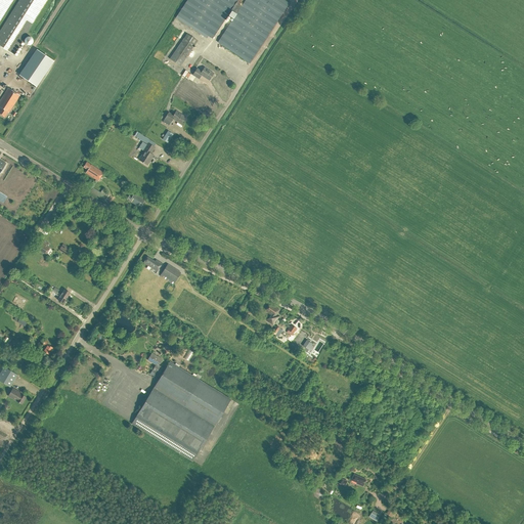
[(0,0),(0,20),(12,0),(0,0)]
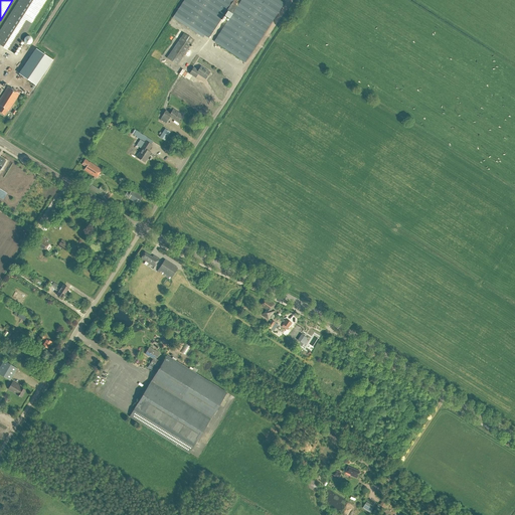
[(47,0),(18,0),(0,29),(0,45),(14,54),(47,0)]
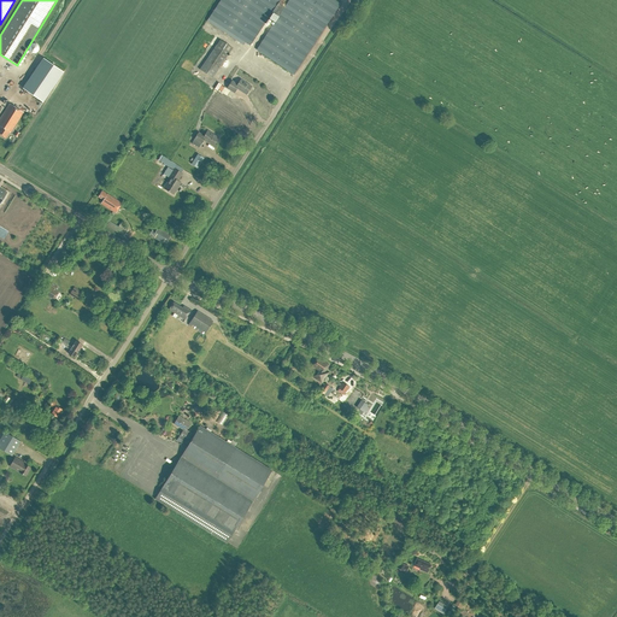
[(289,0),(286,7),(278,4),(281,0),(219,0),(210,17),(252,45),(268,19),(275,24),(258,50),(297,74),(342,5),(335,0),(289,0)]
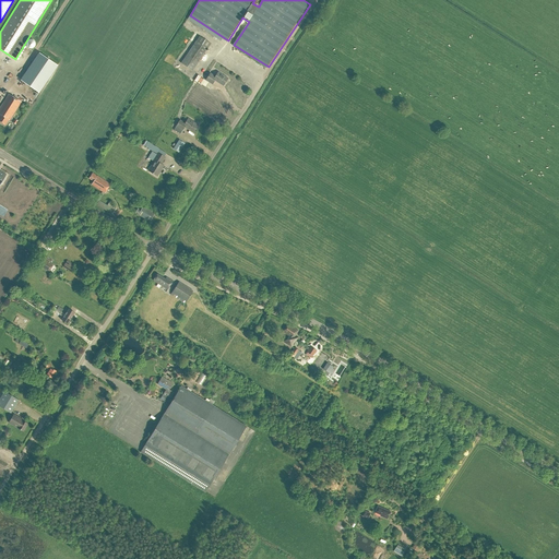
[(192,71),(211,44),(199,36),(181,63),(192,71)]
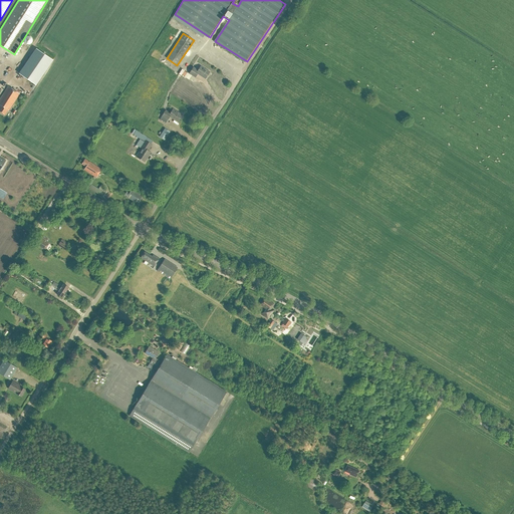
[(31,37),(28,36),(26,37),(24,40),(25,43),(28,44),(30,44),(32,42),(33,39),(31,37)]
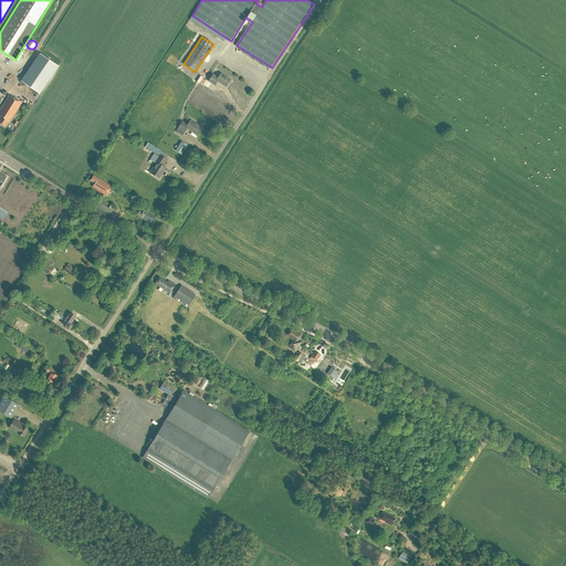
[(39,53),(20,81),(28,85),(39,93),(58,65),(39,53)]
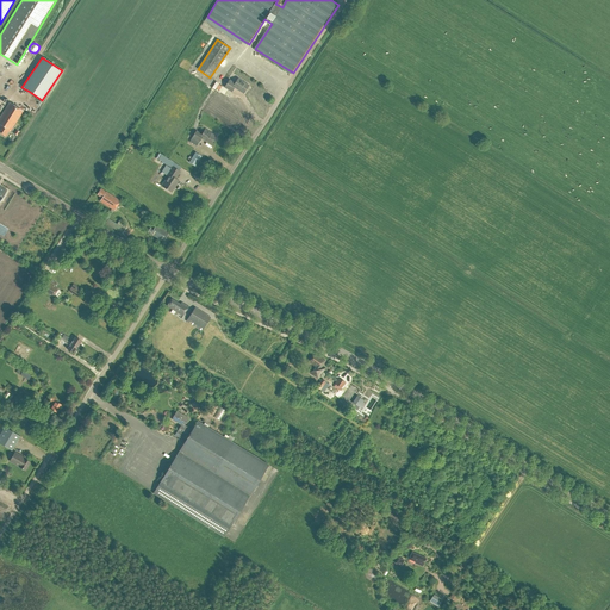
[(250,86),(238,79),(235,83),(230,80),(224,87),(232,92),(235,88),(244,94),(250,86)]
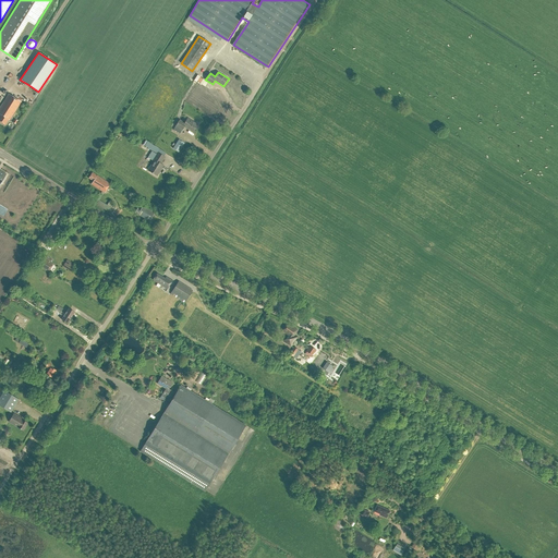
[(9,120),(21,101),(9,94),(0,107),(0,113),(1,114),(0,114),(0,121),(5,125),(9,119),(9,120)]
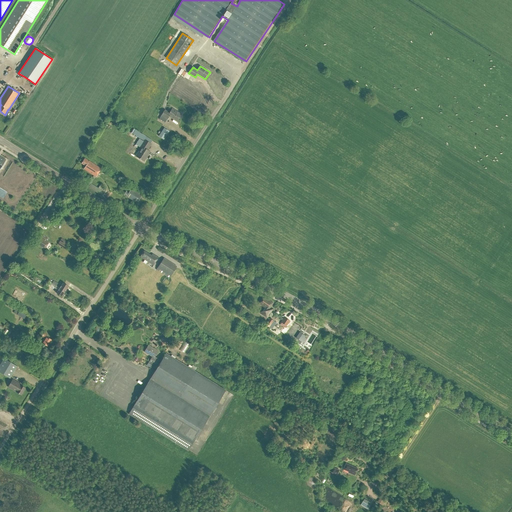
[(182,114),(172,109),(169,113),(164,110),(161,116),(159,119),(165,123),(168,120),(169,117),(177,122),(182,114)]
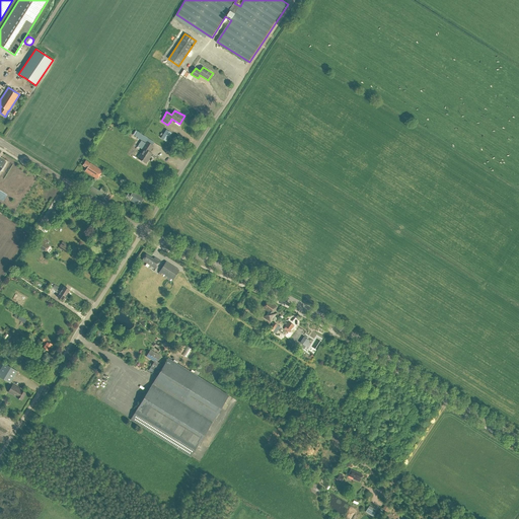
[(135,130),(133,134),(140,139),(145,142),(147,138),(142,135),(135,130)]
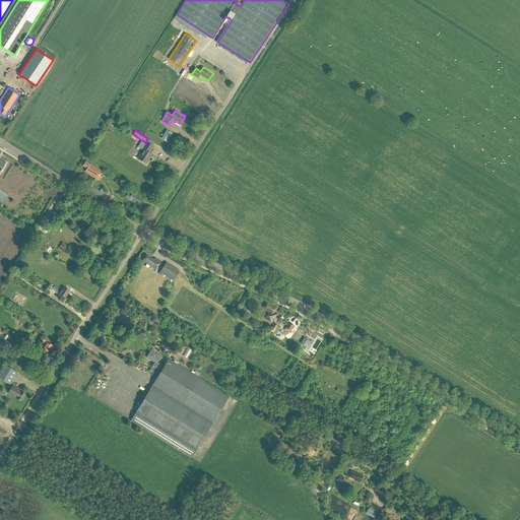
[(167,130),(160,138),(167,141),(172,133),(167,130)]
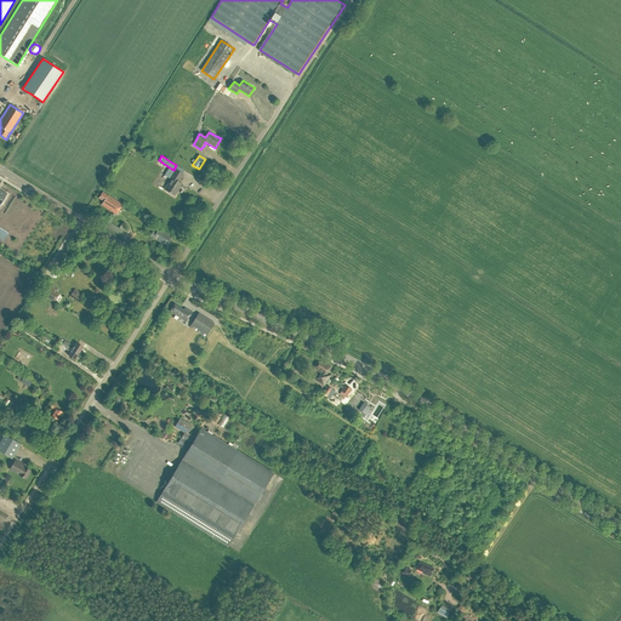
[(184,176),(176,170),(175,172),(170,169),(165,176),(172,180),(165,189),(175,195),(183,184),(181,183),(184,176)]
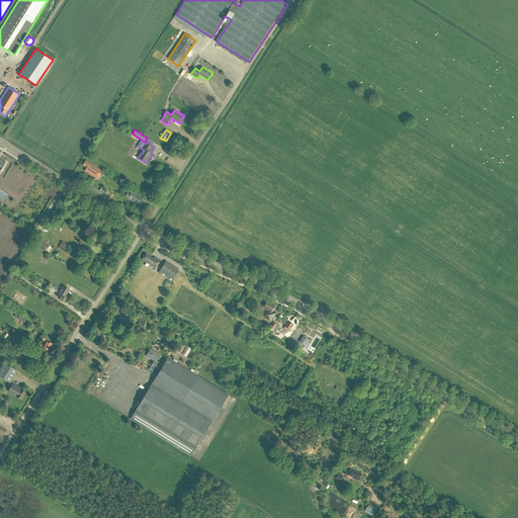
[(97,179),(102,171),(86,160),(82,166),(86,169),(85,171),(97,179)]
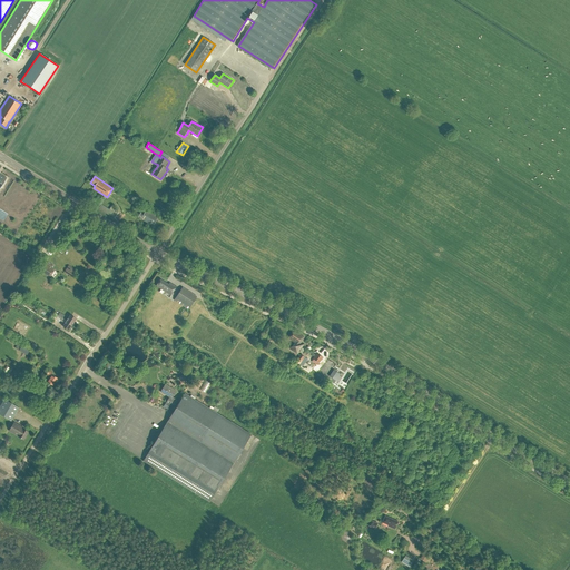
[(109,209),(101,204),(99,208),(115,218),(118,213),(115,208),(111,206),(109,209)]
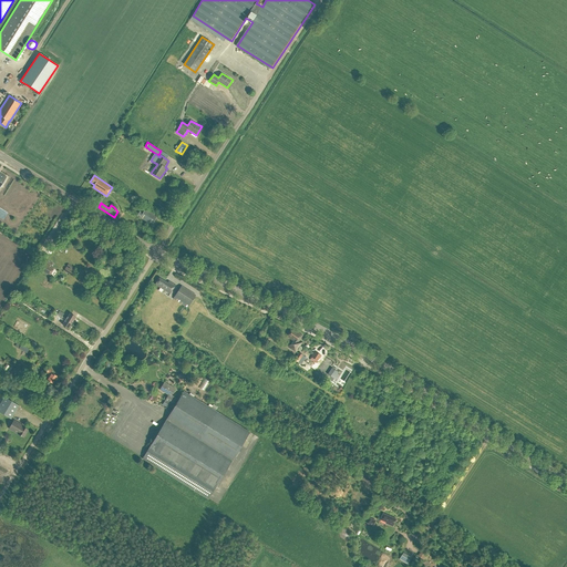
[(156,217),(145,209),(143,213),(140,212),(137,216),(152,225),(156,217)]
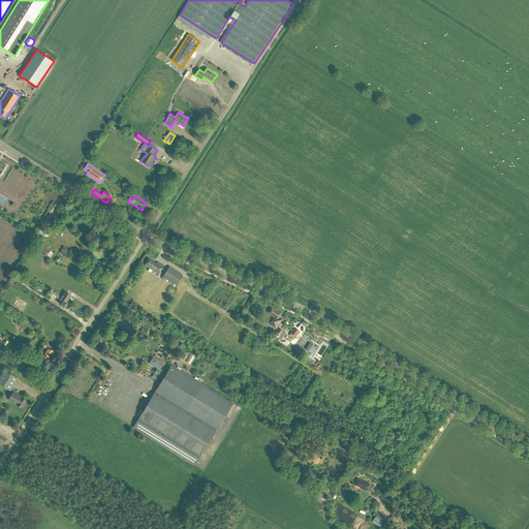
[(49,246),(43,242),(41,245),(39,244),(38,245),(37,244),(33,249),(43,255),(47,257),(51,251),(48,249),(49,246)]
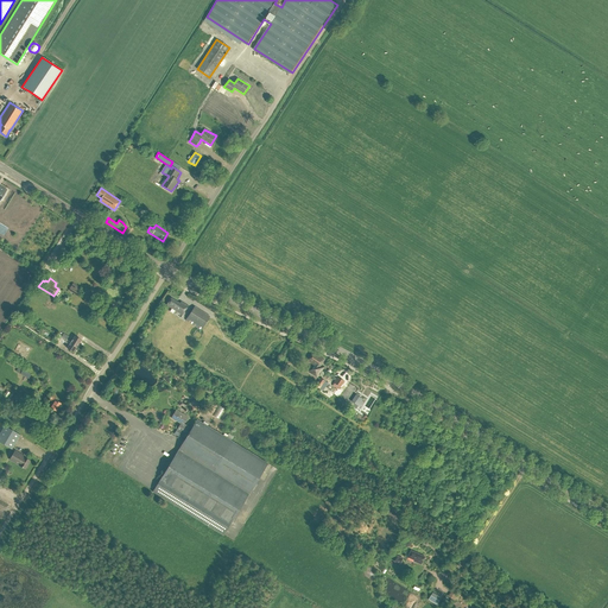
[(76,295),(81,287),(73,283),(69,290),(76,295)]
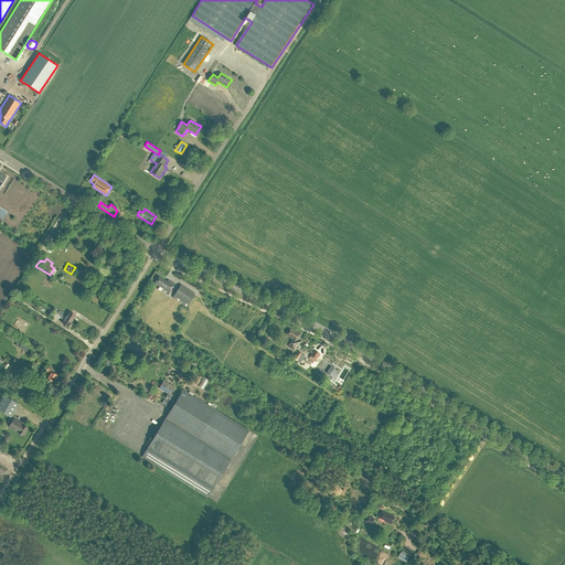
[(155,285),(169,294),(176,284),(170,280),(168,283),(160,277),(155,285)]
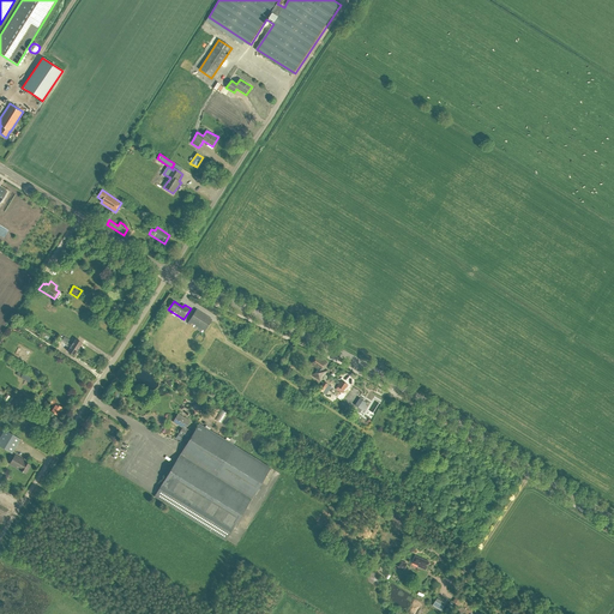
[(163,308),(160,315),(173,323),(176,315),(163,308)]
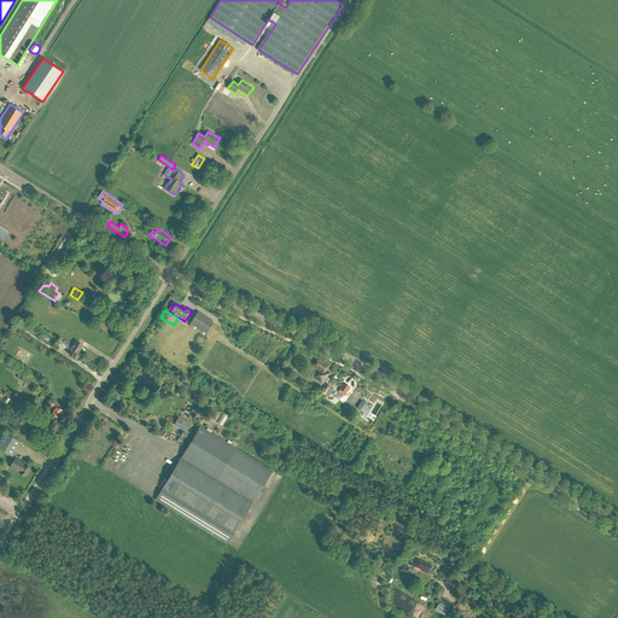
[(204,336),(214,321),(198,312),(188,325),(204,336)]
